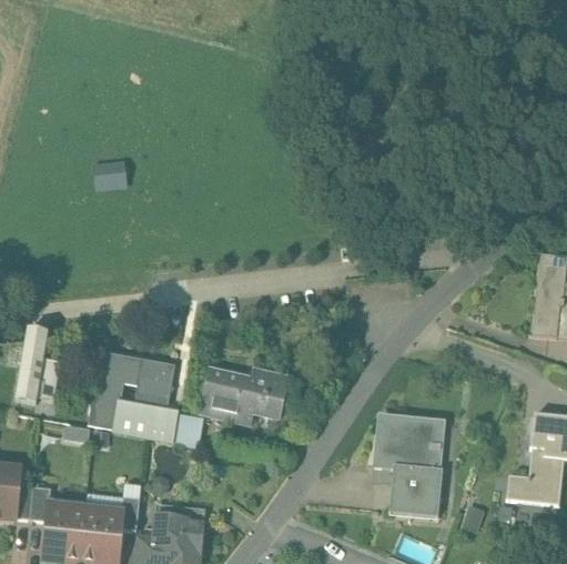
[(95,181),(127,180),(125,154),(94,155),(95,181)]
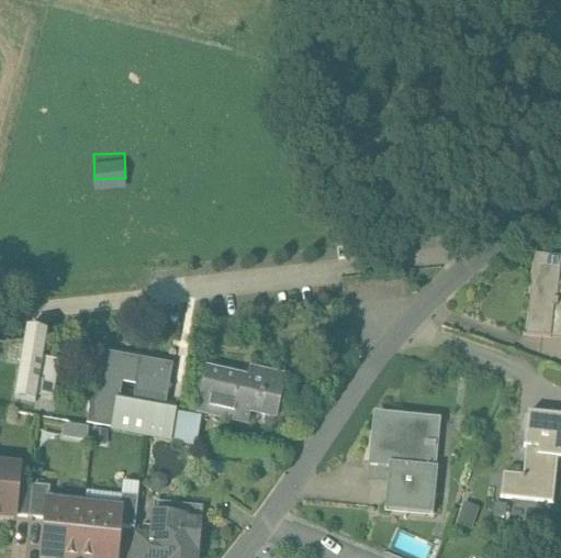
[(560,281),(560,254),(536,252),(527,330),(551,332),(553,319),(560,319),(560,281)]
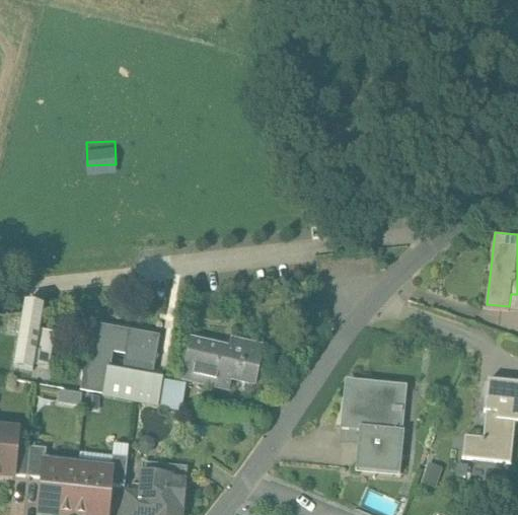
[(16,363),(35,364),(37,347),(50,348),(51,324),(42,324),(44,298),(21,296),(16,363)]
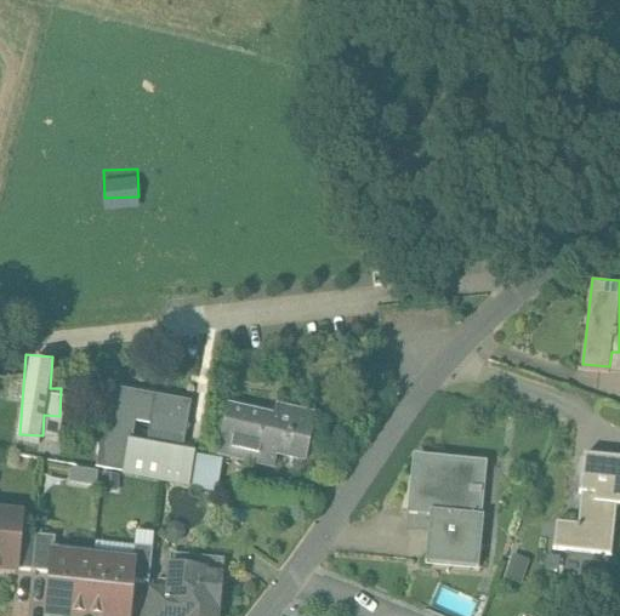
[(193,395),(111,382),(97,461),(125,466),(130,438),(132,438),(136,416),(151,418),(147,440),(177,445),(181,426),(186,426),(189,425),(191,422),(191,418),(189,416),(193,395)]
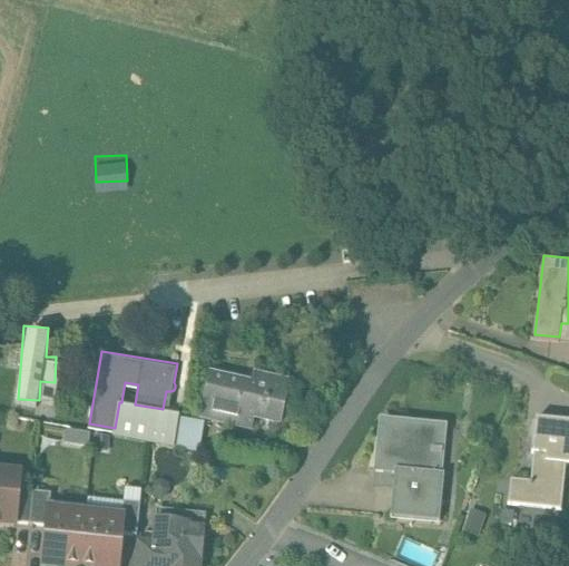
[(252,380),(212,371),(211,370),(202,410),(203,411),(203,410),(252,421),(255,409),(270,412),(270,413),(282,416),(285,401),(284,401),(290,377),(254,369),(252,380)]
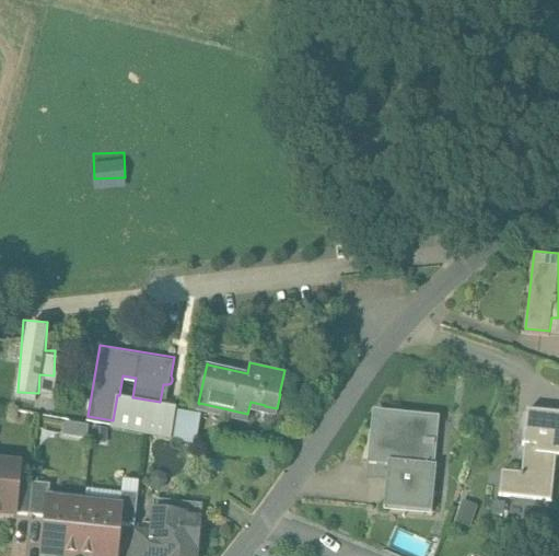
[(119,395),(117,395),(113,420),(113,421),(171,431),(175,408),(175,404),(160,402),(132,397),(119,395)]
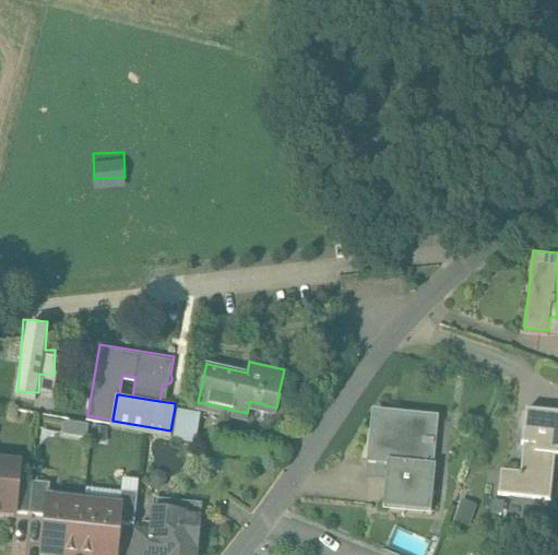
[(199,412),(175,408),(170,430),(196,435),(199,412)]
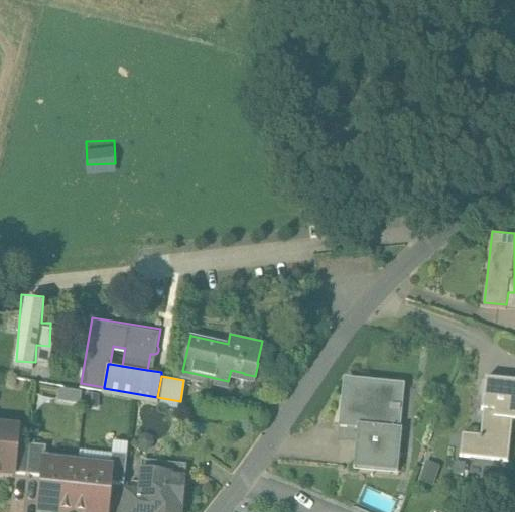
[(514,379),(485,376),(482,407),(495,409),(494,415),(514,417),(514,379)]
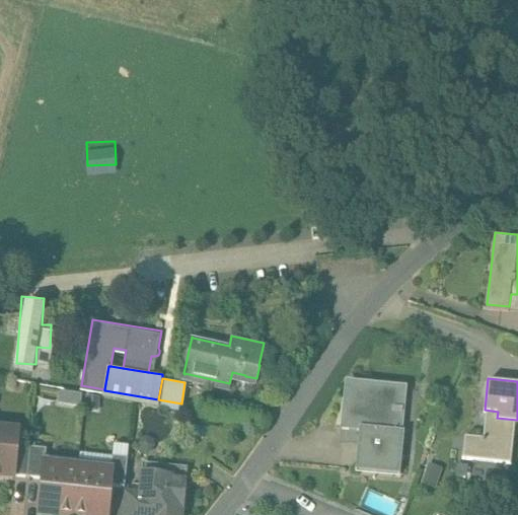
[(366,387),(346,385),(343,425),(359,427),(356,467),(400,471),(404,430),(393,429),(394,411),(402,411),(402,407),(399,406),(401,386),(402,386),(403,385),(366,382),(366,387)]
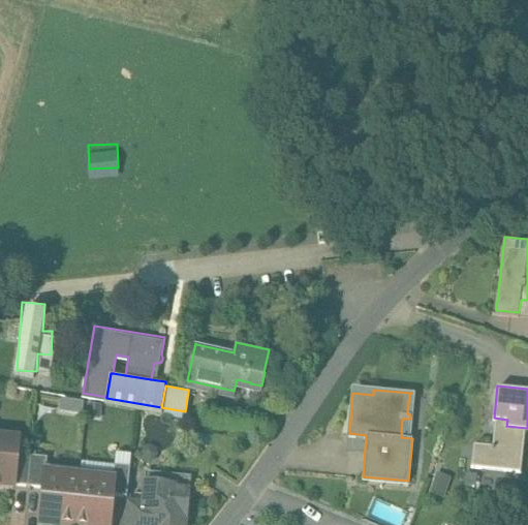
[(37,393),(38,407),(72,405),(71,391),(37,393)]
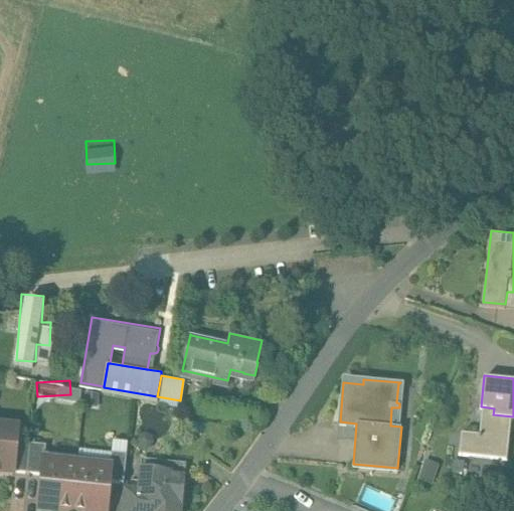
[(18,427),(0,424),(0,470),(14,472),(17,440),(18,427)]
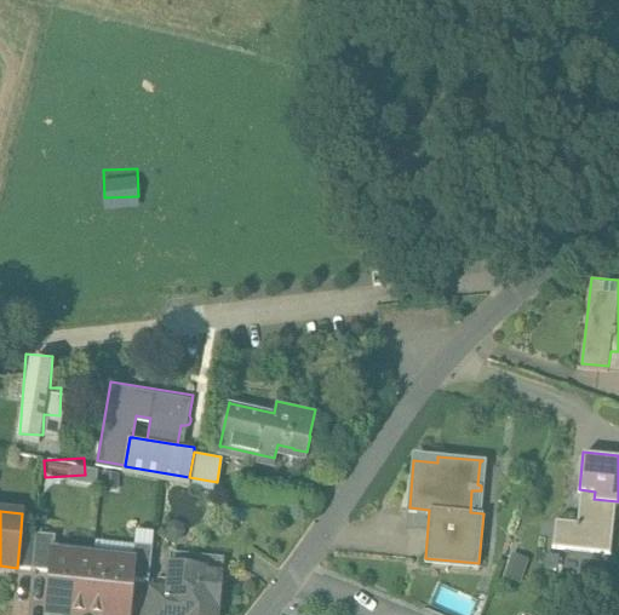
[(38,530),(21,529),(17,564),(34,565),(38,530)]
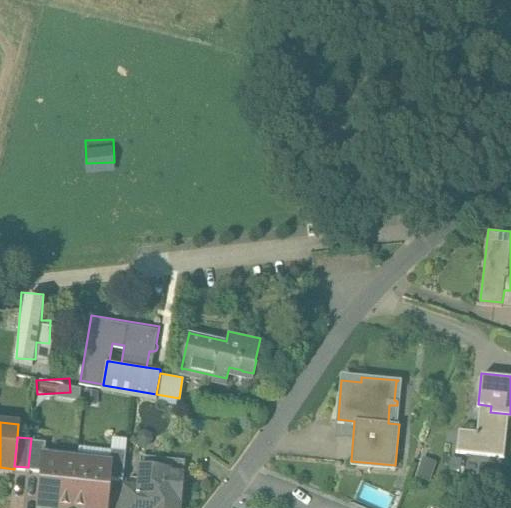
[(46,440),(31,438),(28,467),(42,469),(44,455),(45,455),(46,440)]
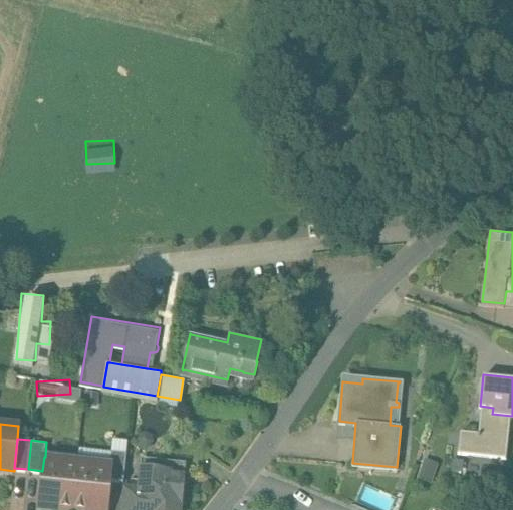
[(126,450),(111,448),(110,463),(111,463),(110,477),(124,479),(126,450)]
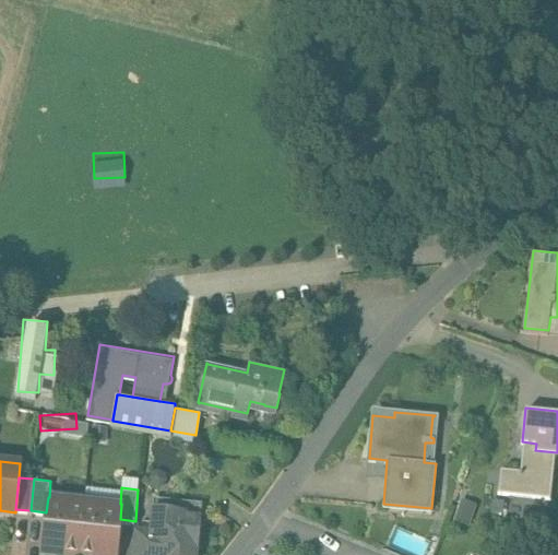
[(49,497),(48,497),(46,512),(43,550),(80,553),(84,500),(49,497)]
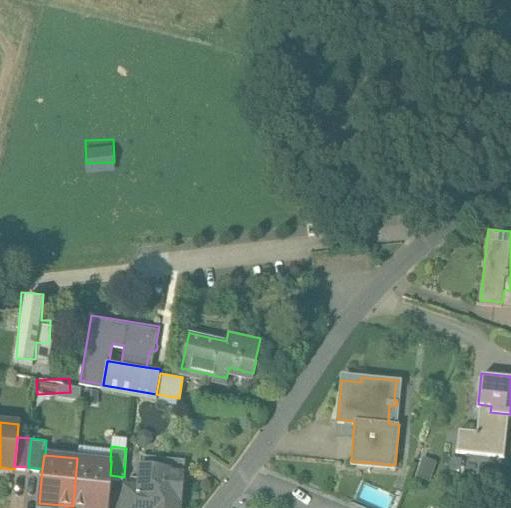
[(185,461),(141,457),(139,483),(140,483),(137,507),(176,507),(178,495),(182,491),(185,461)]
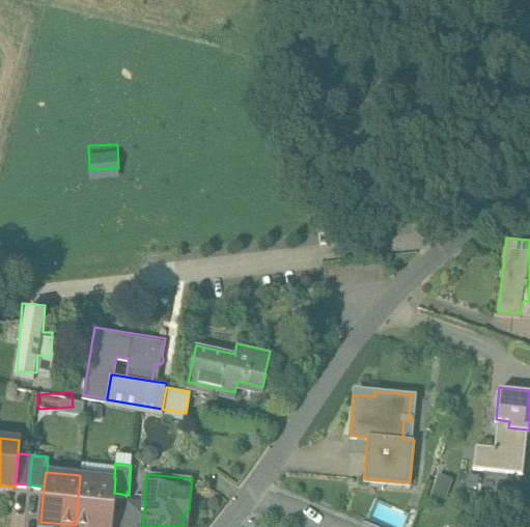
[(114,478),(80,475),(76,525),(98,526),(110,526),(114,493),(115,478),(114,478)]
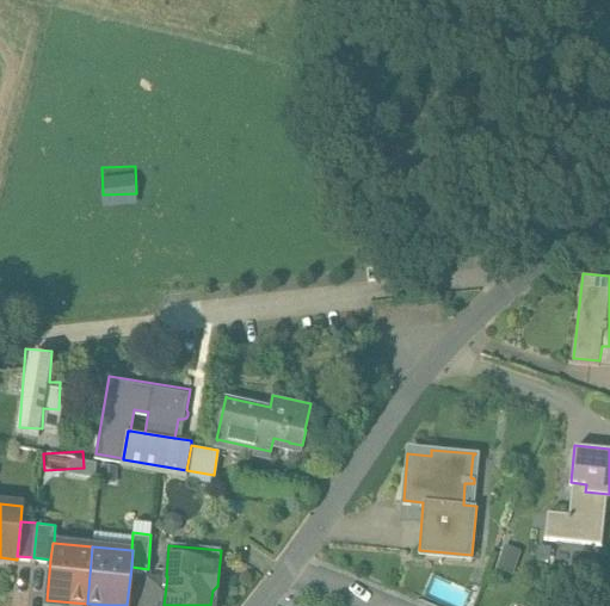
[(166,576),(147,574),(143,605),(164,605),(167,576),(166,576)]
